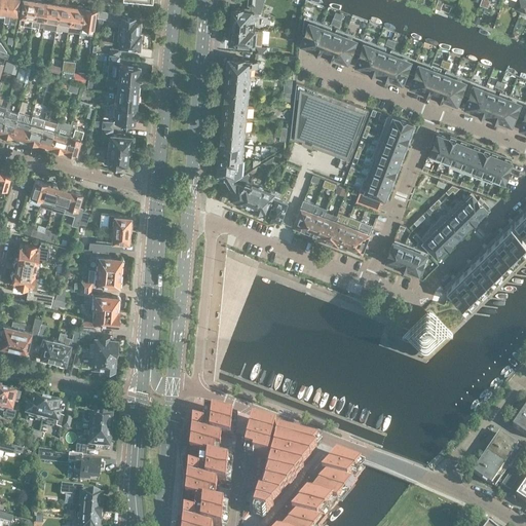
[(4,12),(3,22),(8,22),(9,13),(16,14),(19,0),(6,0),(4,12)]
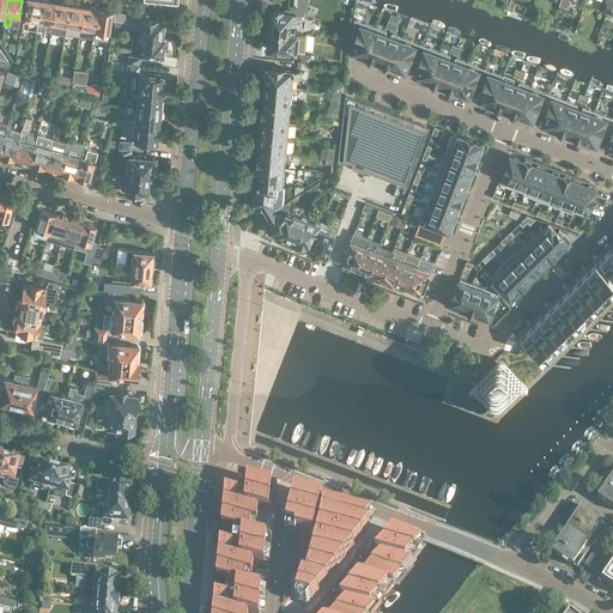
[(25,0),(22,26),(36,29),(40,0),(25,0)]
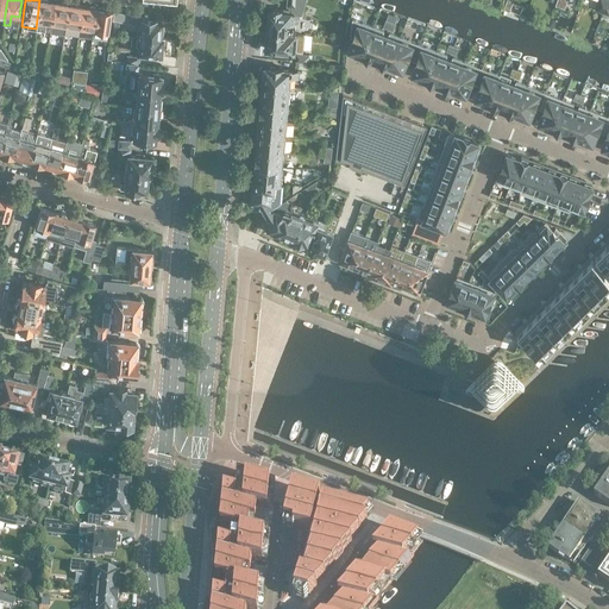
[(45,0),(39,0),(36,29),(50,31),(55,1),(52,1),(51,0),(48,0),(45,0)]
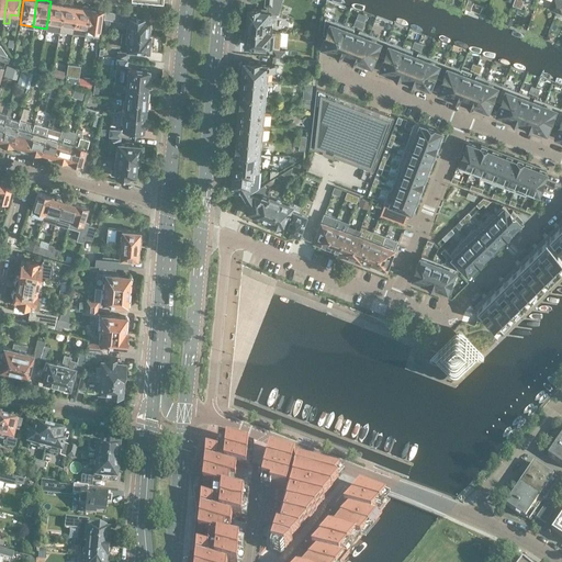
[(46,29),(46,30),(58,32),(59,31),(60,23),(64,3),(57,2),(56,1),(53,0),(53,1),(51,1),(46,29)]
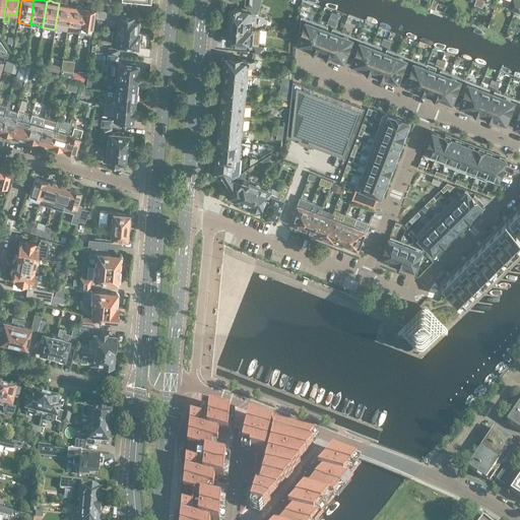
[(231,9),(229,27),(252,28),(252,22),(250,22),(251,11),(257,12),(259,5),(260,0),(246,0),(246,4),(248,5),(248,8),(232,7),(232,9),(231,9)]
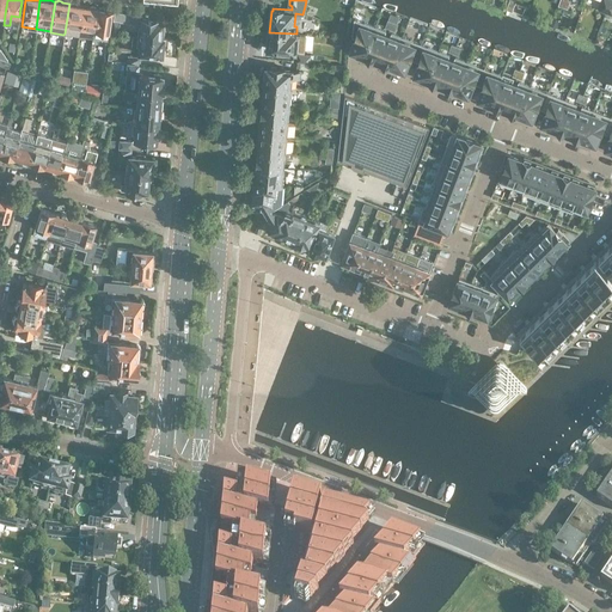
[(601,0),(598,10),(605,12),(609,0),(601,0)]
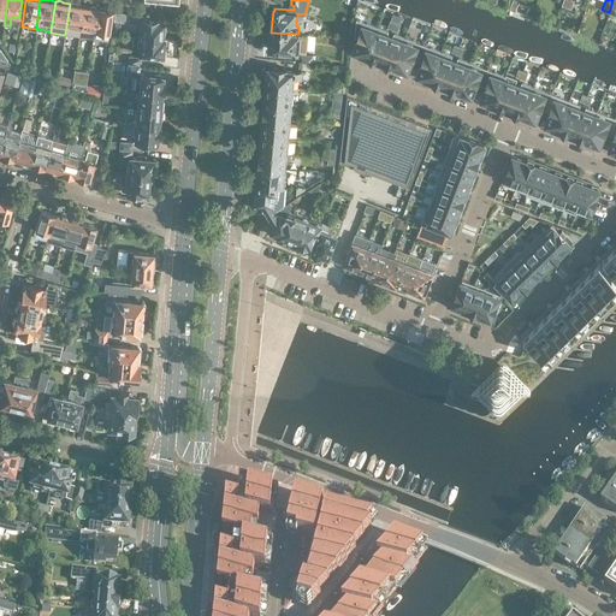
[(66,25),(65,34),(78,36),(83,6),(82,6),(81,4),(77,4),(75,5),(70,4),(66,25)]
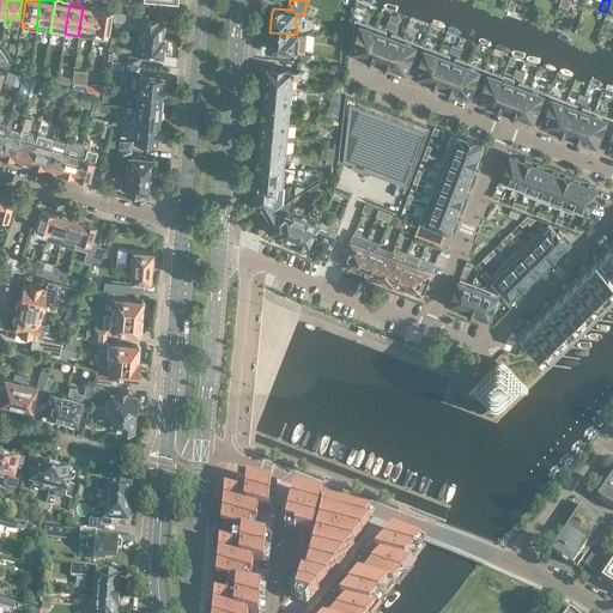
[(83,6),(78,36),(92,38),(93,29),(97,8),(91,7),(90,6),(85,5),(84,6),(83,6)]
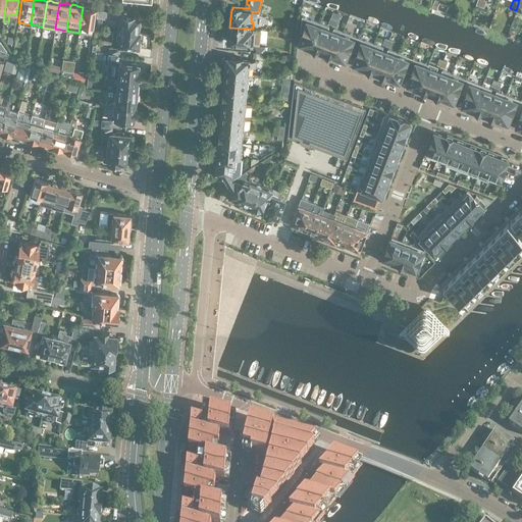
[(80,24),(79,33),(92,35),(93,27),(95,9),(94,9),(93,7),(90,7),(88,8),(83,7),(80,24)]
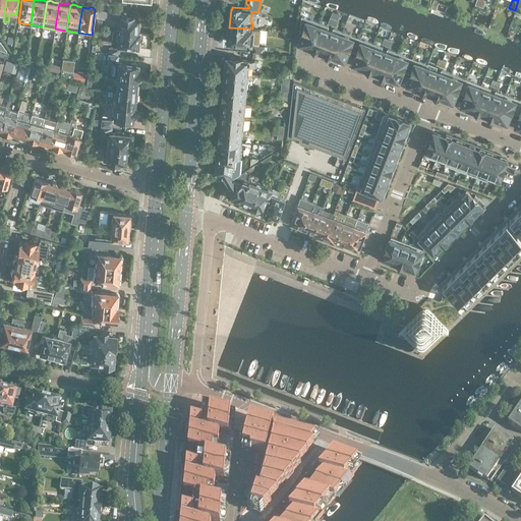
[(96,16),(95,27),(101,29),(103,17),(119,20),(119,31),(138,32),(139,24),(137,24),(137,18),(132,17),(132,16),(120,15),(120,12),(104,10),(97,9),(96,16)]
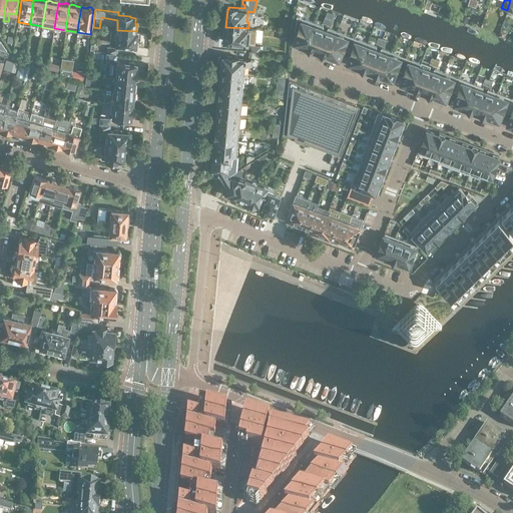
[(297,15),(295,30),(299,32),(297,35),(299,35),(296,42),(306,45),(315,22),(297,15)]
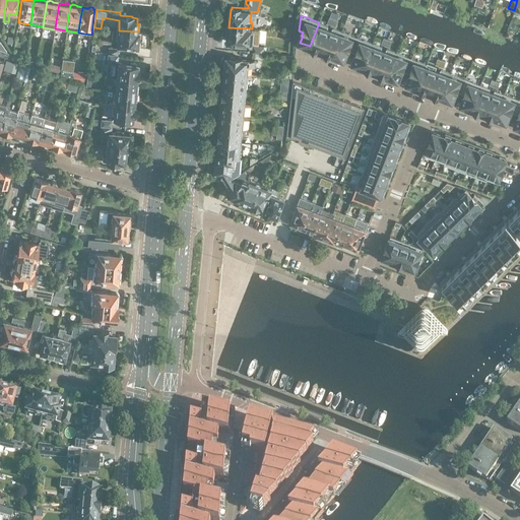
[(319,22),(310,46),(312,47),(311,48),(314,49),(313,49),(317,51),(318,47),(321,48),(328,29),(327,28),(328,25),(319,22)]
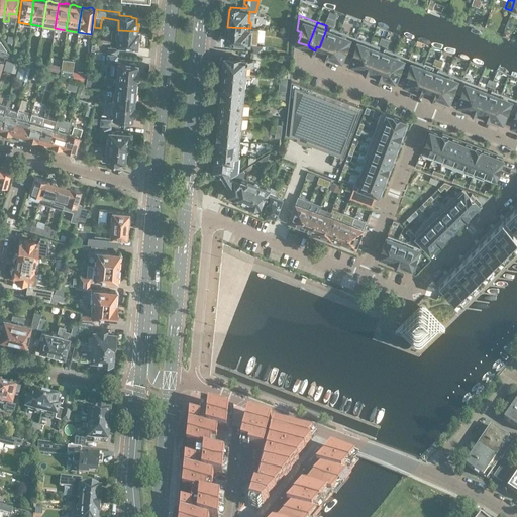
[(252,29),(250,28),(227,27),(226,41),(239,42),(241,44),(248,45),(248,43),(249,43),(250,36),(252,36),(252,29)]
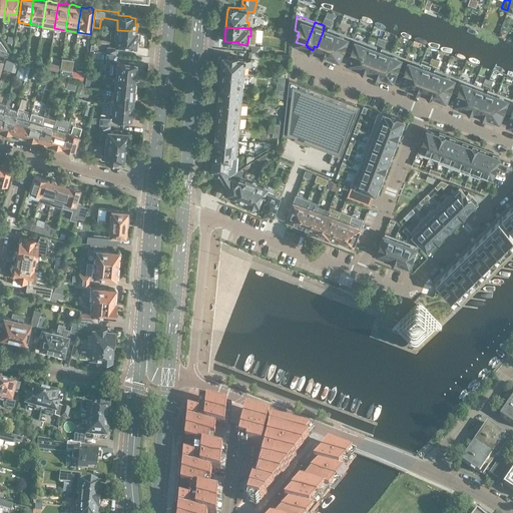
[(326,29),(319,47),(322,48),(320,52),(323,54),(324,53),(326,54),(326,53),(329,54),(337,31),(328,27),(327,30),(326,29)]
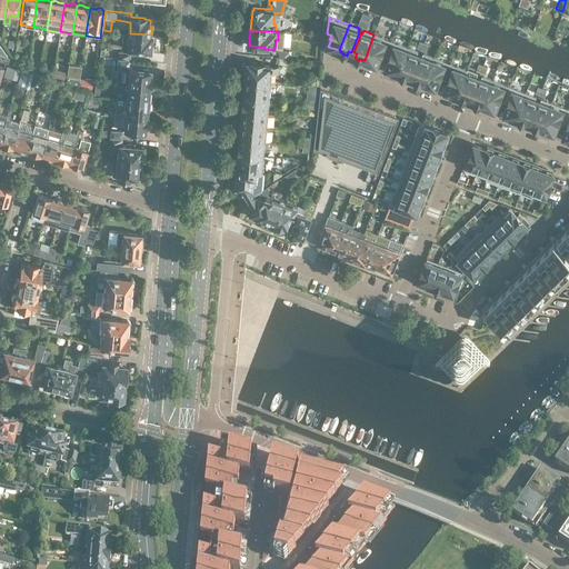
[(122,32),(122,42),(129,43),(128,49),(135,49),(135,51),(142,51),(142,50),(152,51),(153,45),(151,45),(151,35),(130,33),(122,32)]
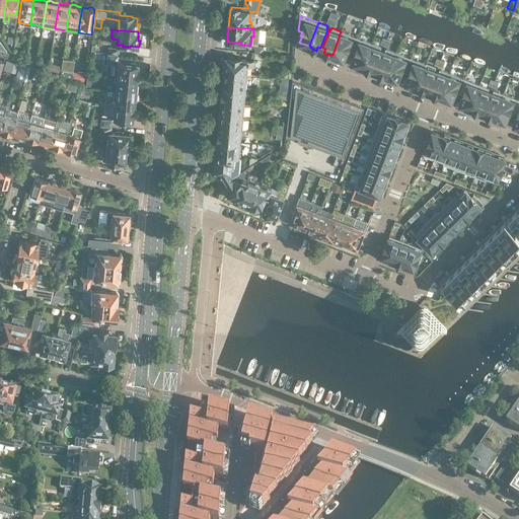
[(341,31),(332,55),(342,59),(344,52),(345,53),(347,49),(351,51),(357,36),(341,31)]
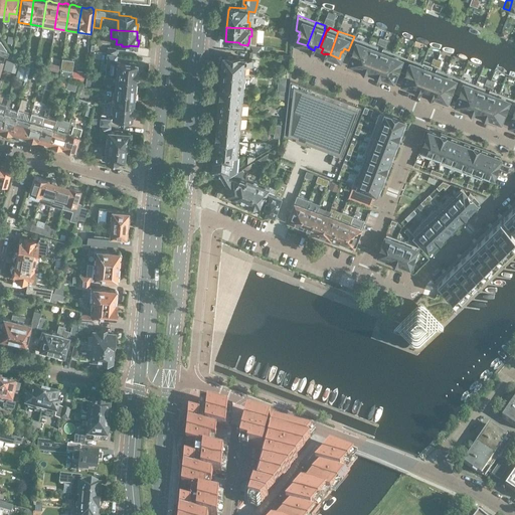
[(354,36),(348,50),(353,52),(352,55),(353,55),(350,62),(360,66),(369,42),(354,36)]
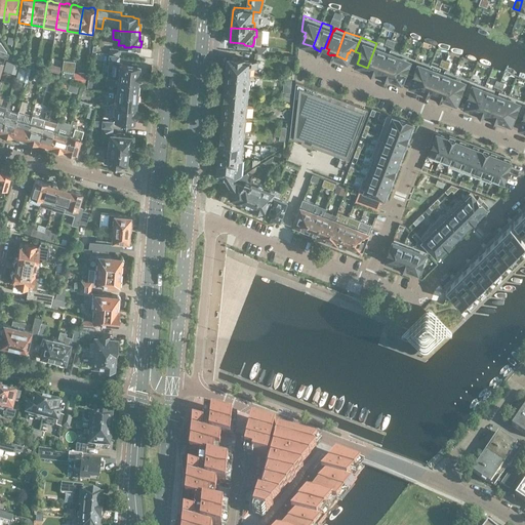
[(376,43),(367,68),(369,68),(369,70),(371,70),(371,71),(374,72),(376,68),(378,69),(386,50),(385,50),(386,47),(376,43)]
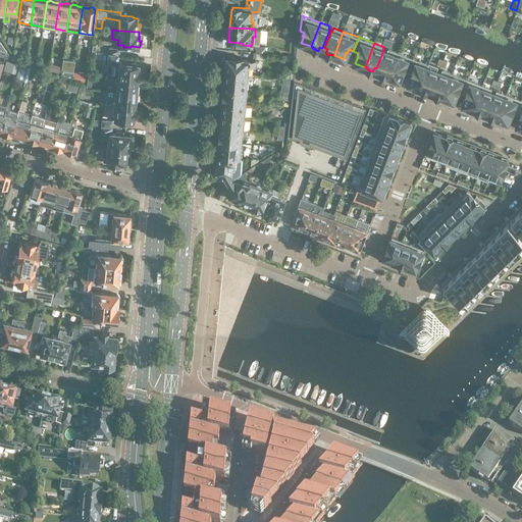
[(385,51),(378,69),(381,70),(379,74),(383,75),(385,76),(385,74),(388,75),(398,52),(387,48),(386,51),(385,51)]
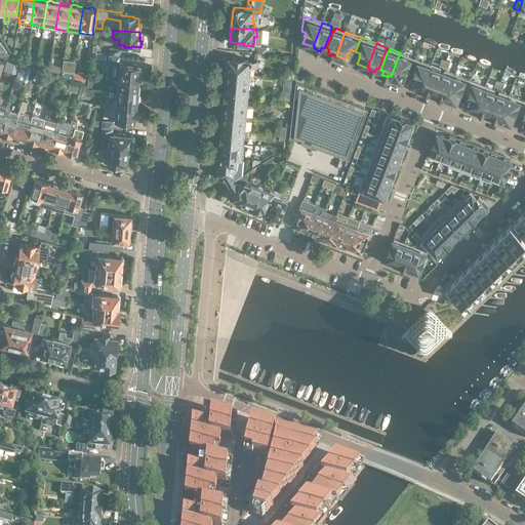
[(8,52),(0,49),(0,55),(7,58),(8,52)]
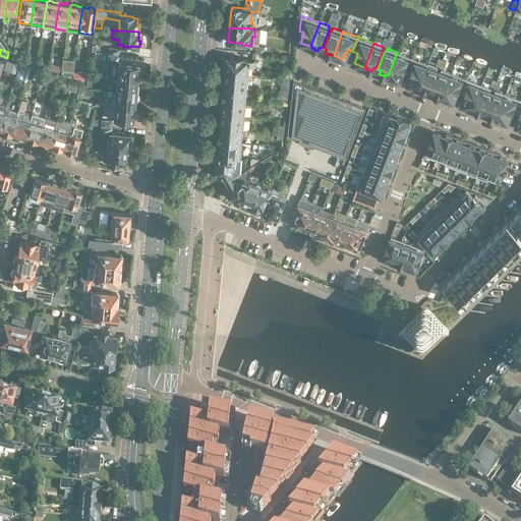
[(13,50),(11,59),(19,61),(22,52),(13,50)]
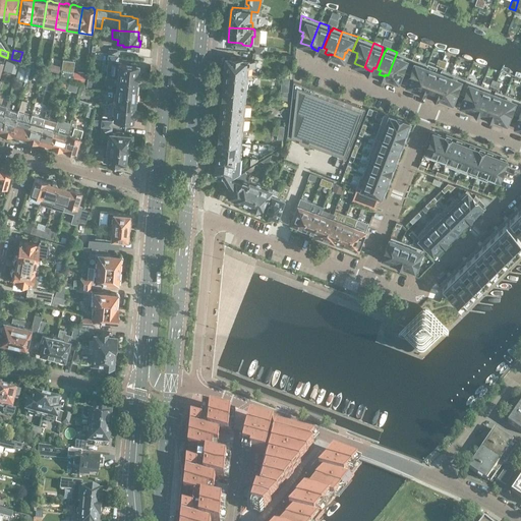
[(397,52),(388,75),(397,79),(400,72),(401,73),(402,70),(407,72),(412,58),(397,52)]
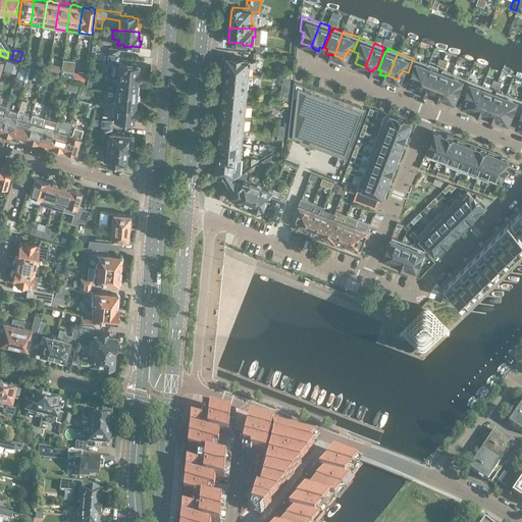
[(107,53),(105,75),(137,79),(139,79),(140,69),(138,69),(138,64),(118,62),(117,61),(118,54),(107,53)]
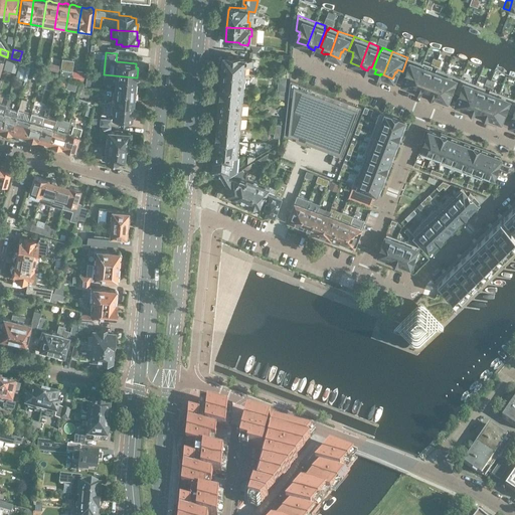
[(224,57),(222,71),(245,73),(246,65),(251,65),(252,59),(239,58),(239,57),(228,56),(228,57),(224,57)]
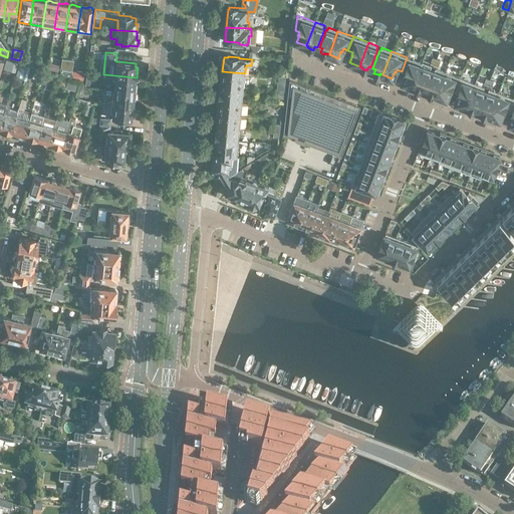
[(407,57),(402,71),(406,72),(405,75),(406,76),(404,82),(413,86),(422,63),(407,57)]
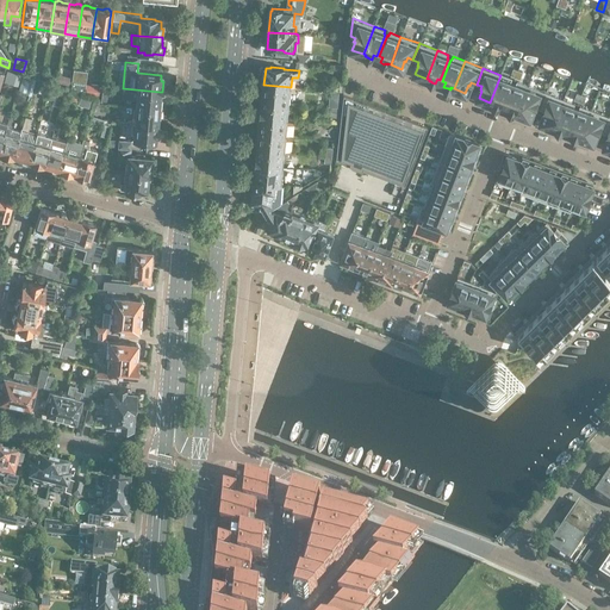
[(6,70),(4,81),(18,86),(19,85),(22,75),(6,70)]
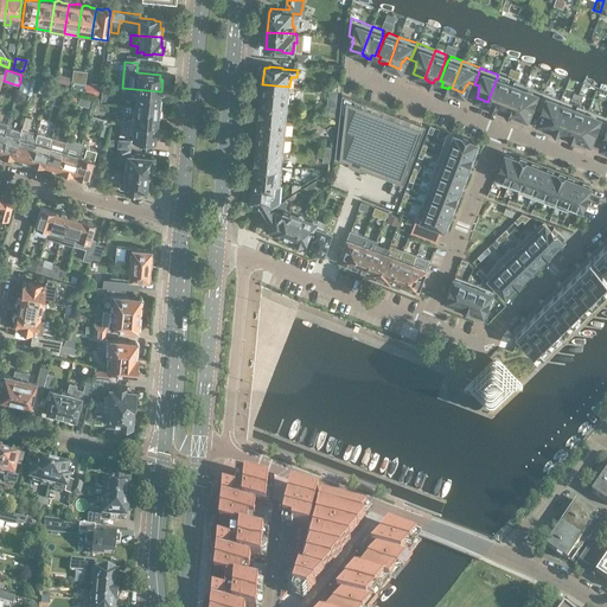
[(498,75),(487,102),(490,103),(490,104),(492,106),(496,107),(498,102),(502,103),(509,82),(498,78),(499,75),(498,75)]
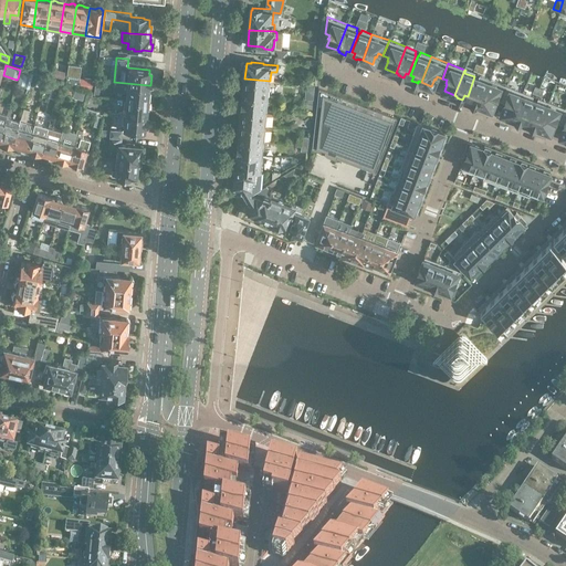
[(33,72),(33,75),(31,81),(40,83),(42,75),(33,72)]
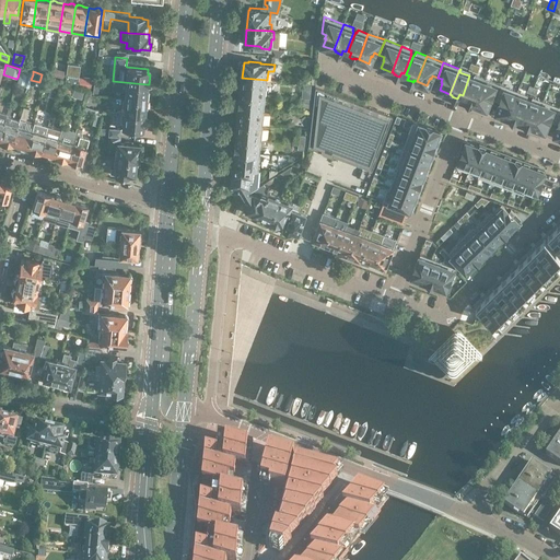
[(78,76),(66,73),(63,81),(77,84),(78,76)]
